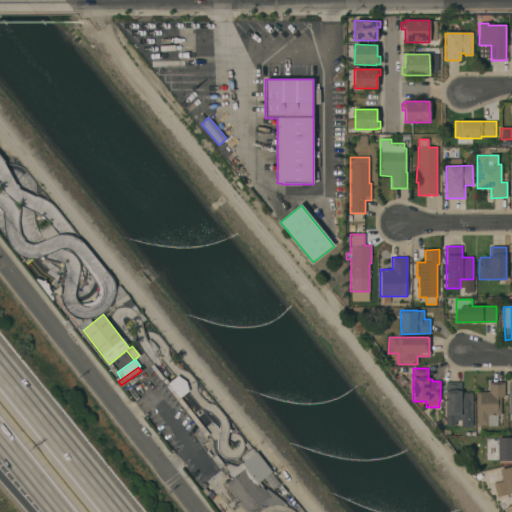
[(180,398),(209,434),(206,437),(207,439),(200,444),(193,436),(200,430),(166,387),(169,385),(168,384),(178,376),(179,377),(186,381),(188,391),(180,398)]
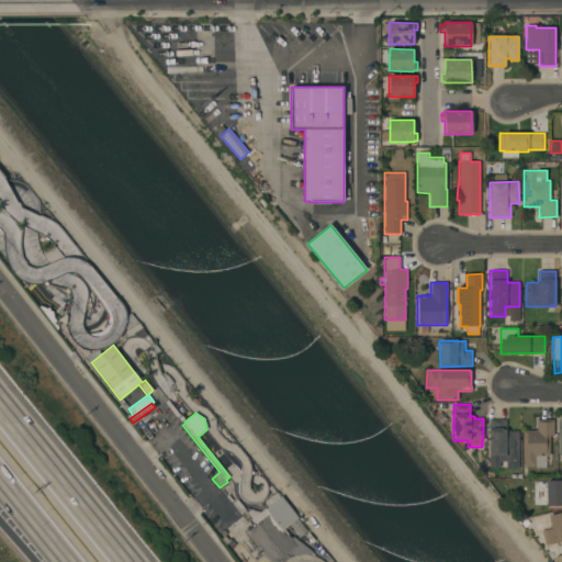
[(489,419),(506,419),(506,431),(518,431),(518,434),(519,469),(506,469),(506,462),(501,462),(501,470),(489,470),(489,419)]
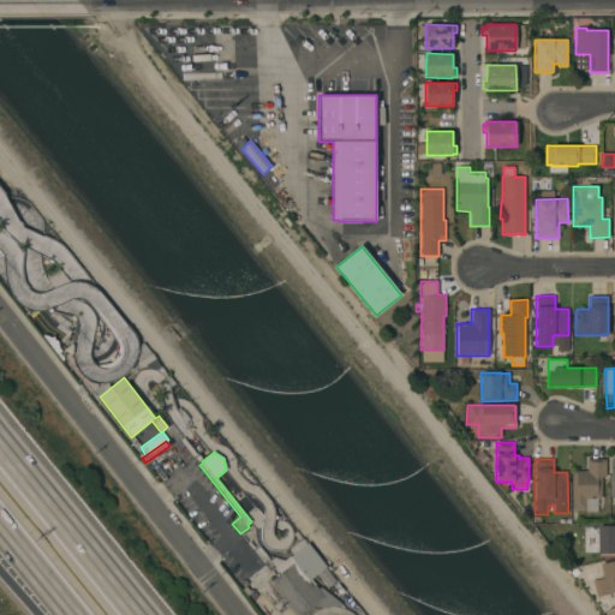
[(572,471),(587,471),(587,459),(605,459),(605,477),(602,477),(602,499),(597,499),(597,512),(585,512),(585,509),(572,509),(572,471)]
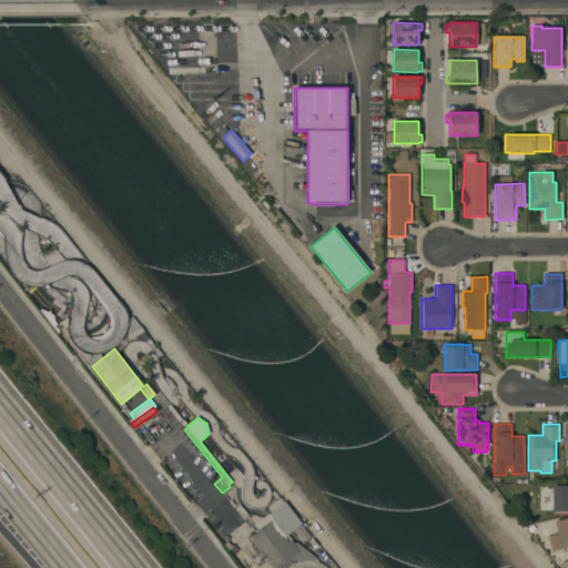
[(553,486),(567,486),(567,511),(553,511),(553,486)]
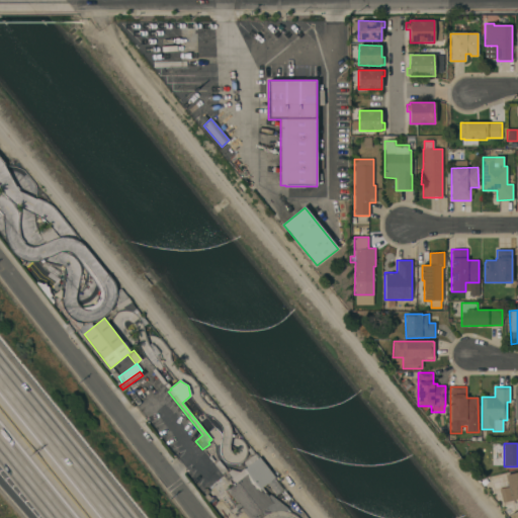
[(248,517),(227,491),(236,484),(232,479),(247,466),(244,463),(254,454),(283,490),(276,495),(267,484),(260,490),(263,494),(265,493),(268,497),(270,495),(287,509),(285,511),(275,511),(264,515),(262,511),(254,517),(248,517)]
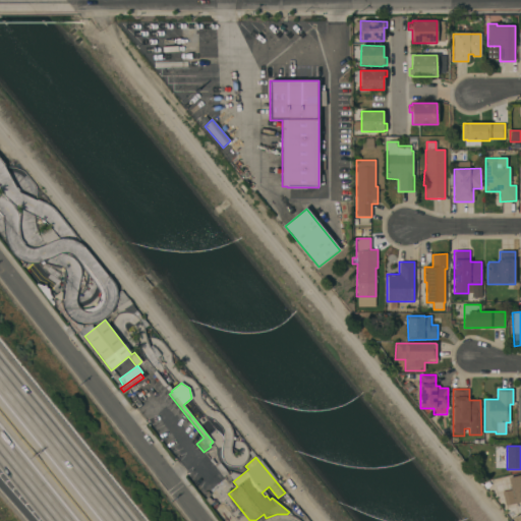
[(502,493),(511,490),(508,477),(520,474),(520,502),(505,506),(502,493)]
